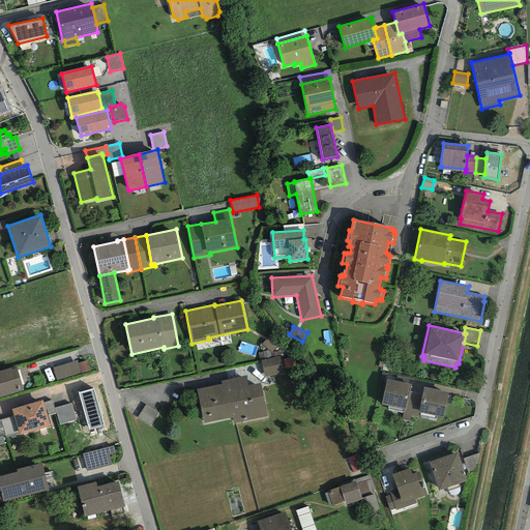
[(276,347),(267,337),(262,344),(268,351),(271,353),(276,347)]
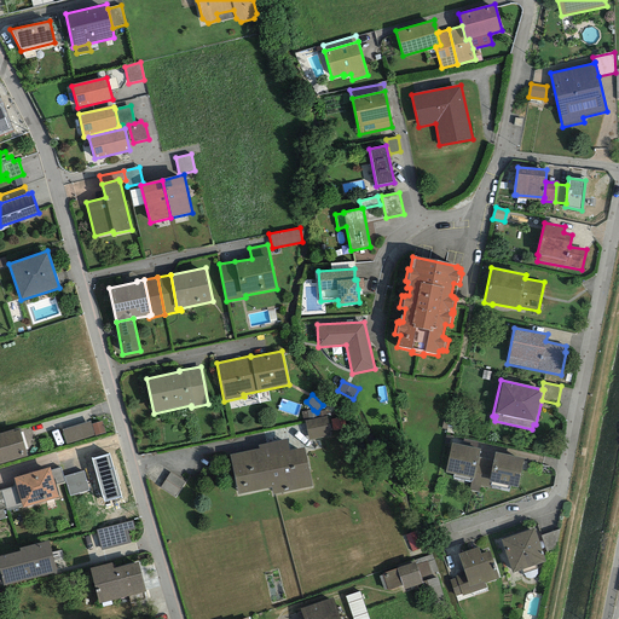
[(313,410),(301,412),(304,421),(305,421),(317,418),(317,412),(313,410)]
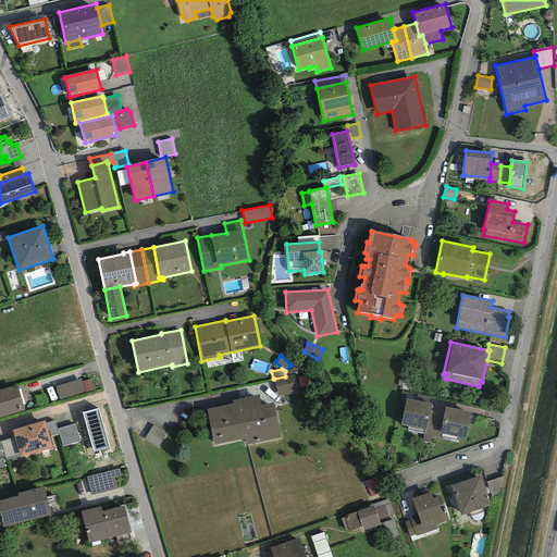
[(285,376),(274,379),(277,396),(298,393),(294,374),(285,376)]
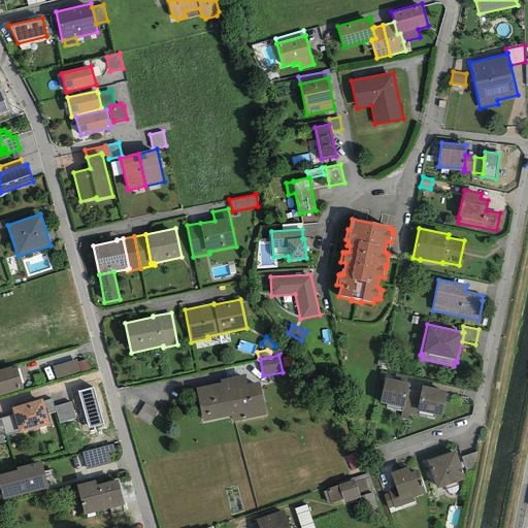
[(76,359),(52,366),(56,380),(80,372),(77,362),(76,359)]
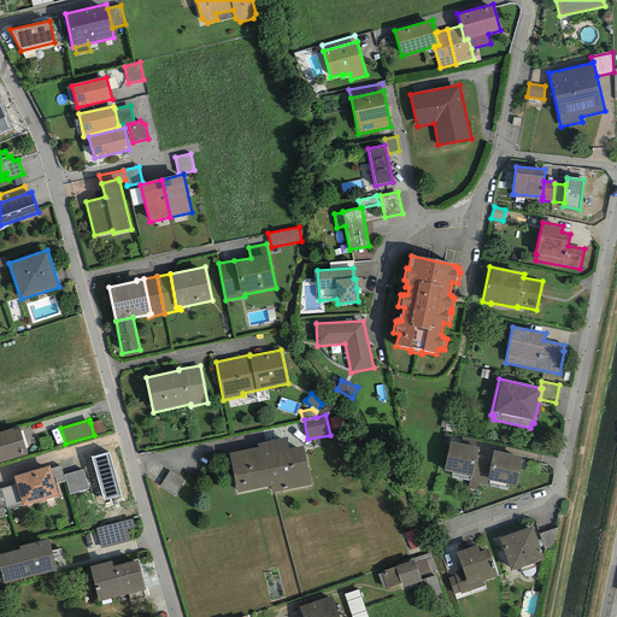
[(101,419),(90,423),(94,435),(105,433),(101,419)]
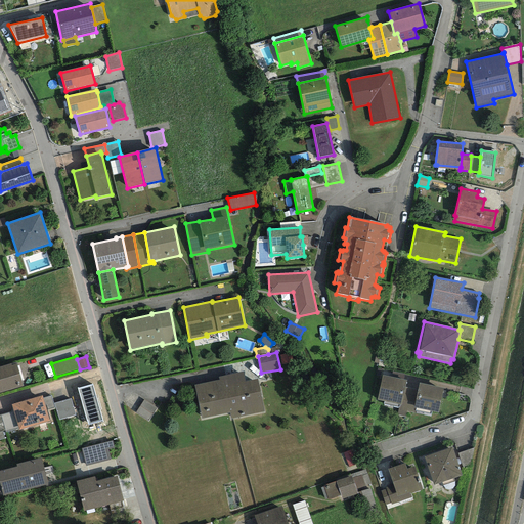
[(11,363),(0,366),(0,394),(24,387),(16,364),(11,365),(11,363)]
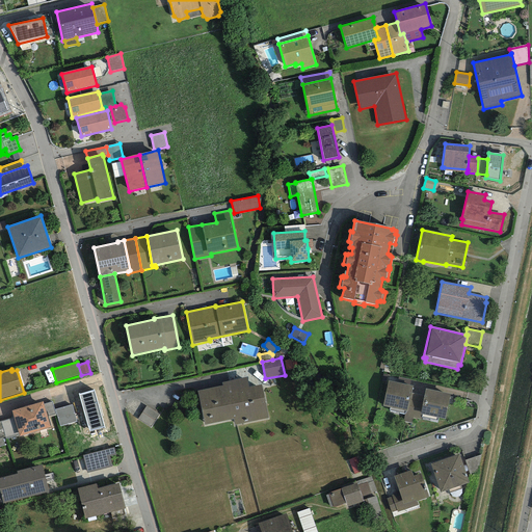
[(224,382),(233,419),(234,425),(268,419),(261,384),(249,387),(247,377),(224,382)]
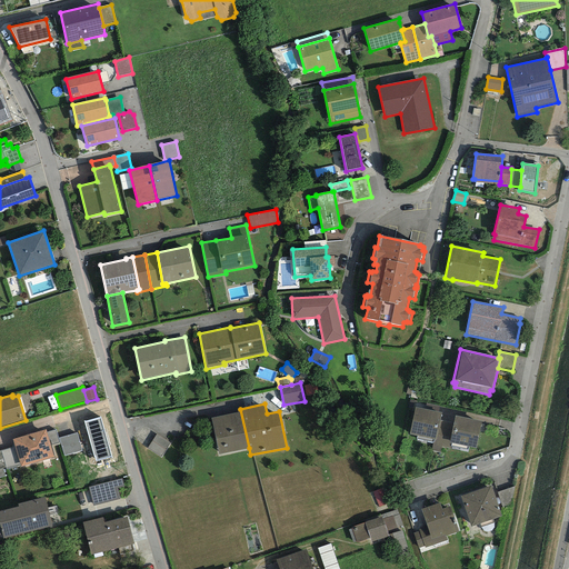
[(441,412),(415,407),(409,435),(433,439),(436,440),(440,420),(441,412)]
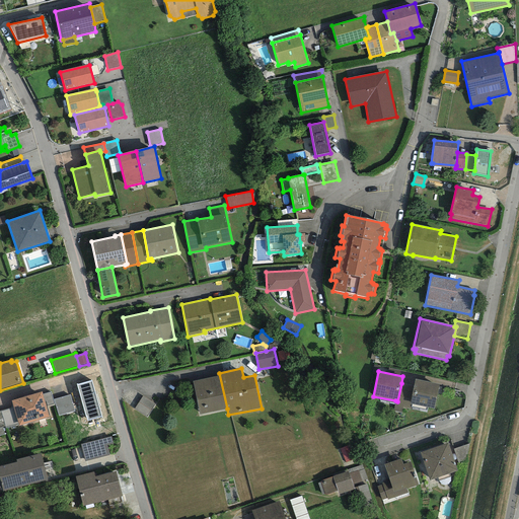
[(199,415),(227,409),(219,373),(217,373),(217,376),(193,381),(199,415)]
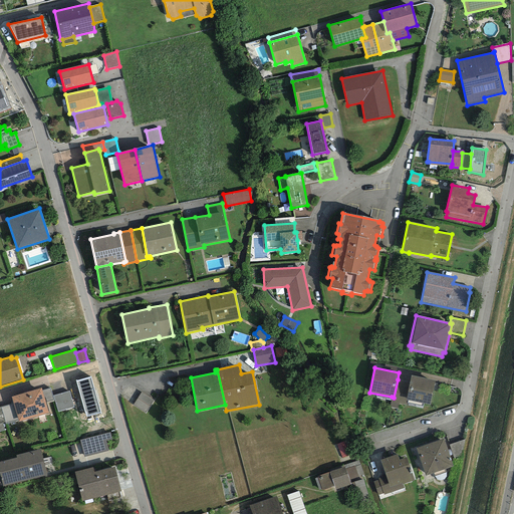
[(435,380),(411,375),(410,382),(406,400),(430,405),(435,380)]
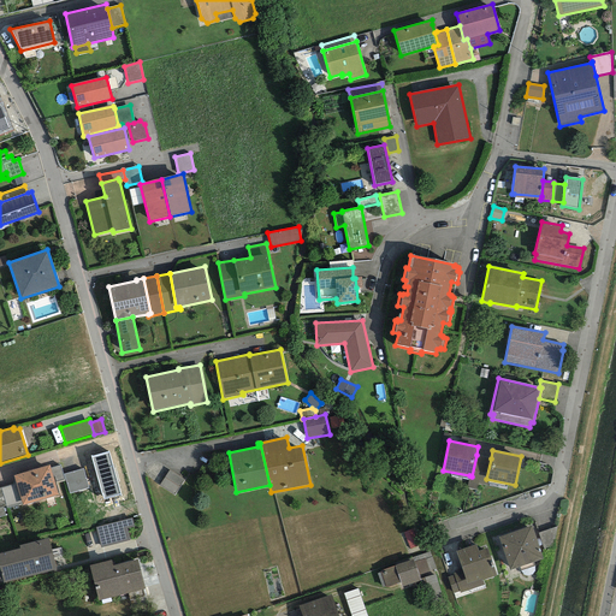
[(92,456),(104,499),(120,495),(108,451),(92,456)]
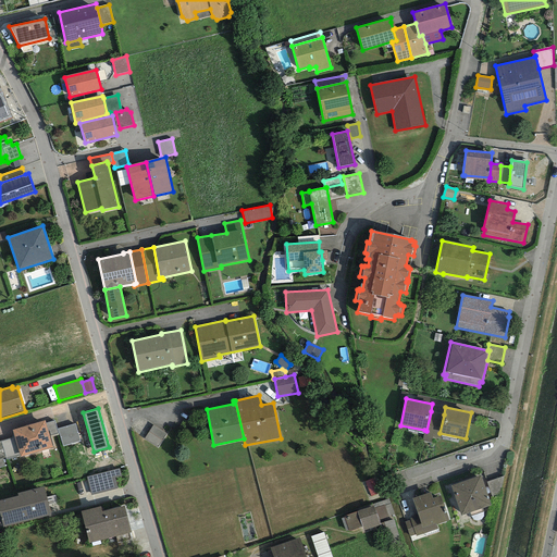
[(444,415),(431,411),(426,431),(424,430),(422,441),(431,443),(432,437),(438,438),(440,433),(444,415)]
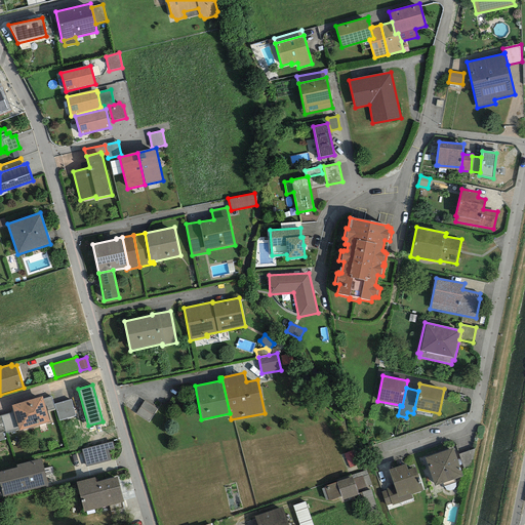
[(42,396),(11,405),(13,412),(18,430),(19,431),(49,422),(46,411),(43,399),(42,396)]
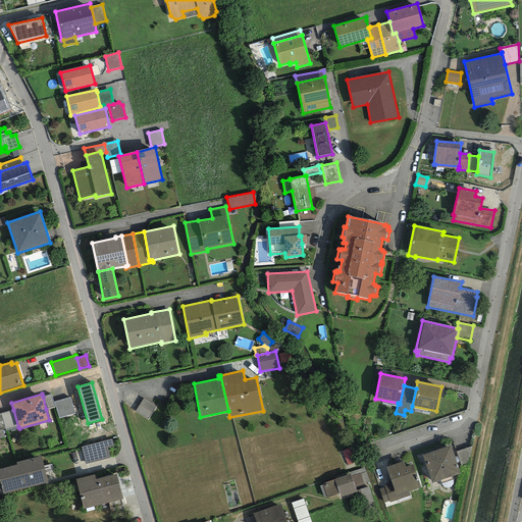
[(51,394),(43,397),(46,409),(54,406),(51,394)]
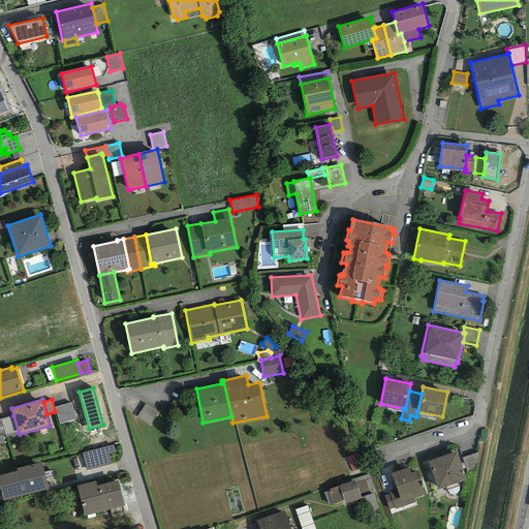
[(71,402),(55,407),(60,424),(76,418),(71,402)]
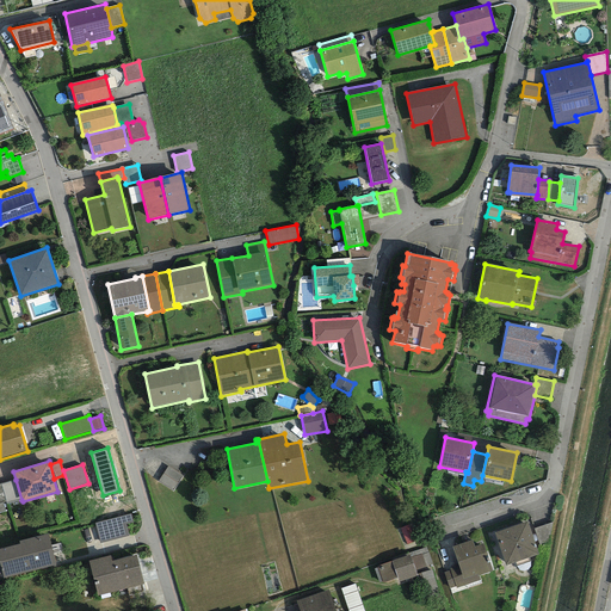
[(168,467),(156,483),(172,493),(183,476),(168,467)]
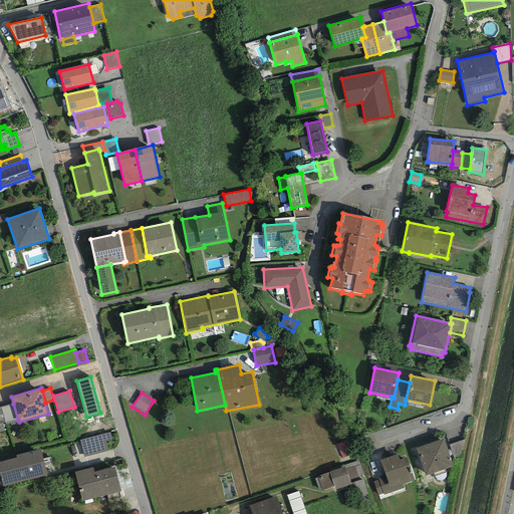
[(13,404),(0,407),(5,423),(5,424),(18,421),(13,404)]
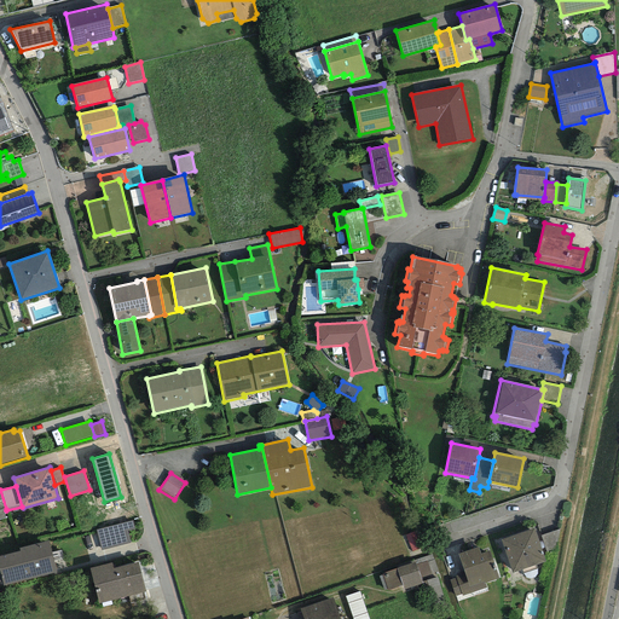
[(132,520),(96,530),(100,550),(131,543),(127,531),(134,530),(132,520)]
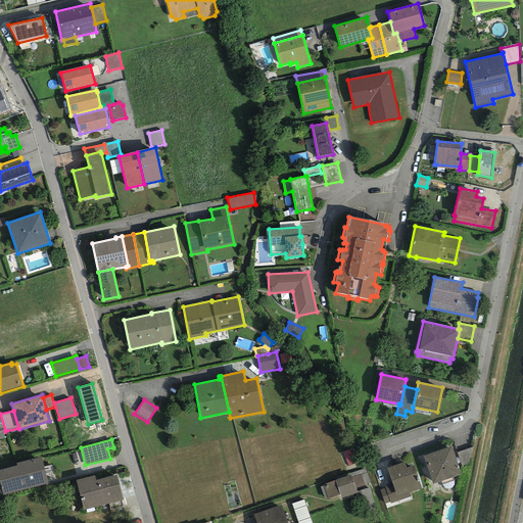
[(452,446),(423,456),(432,484),(461,474),(452,446)]
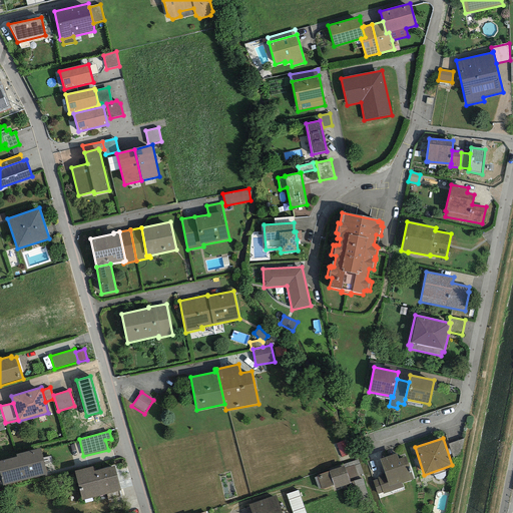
[(464,439),(448,444),(454,459),(461,457),(464,439)]
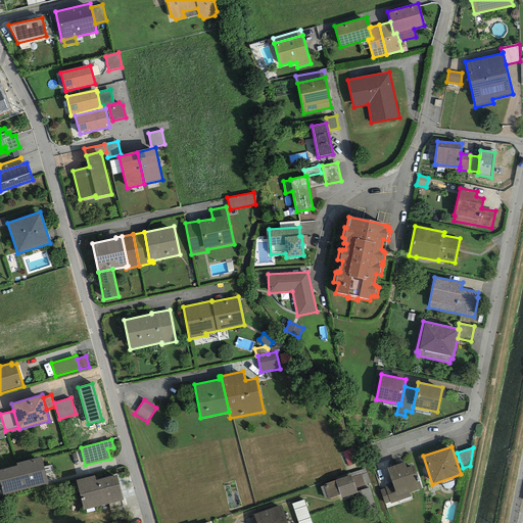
[(350,448),(342,452),(348,466),(355,463),(350,448)]
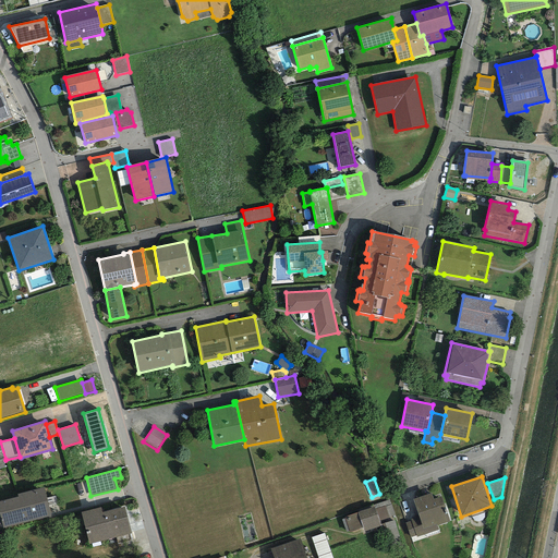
[(0,500),(0,517),(3,529),(51,516),(44,487),(17,494),(17,497),(0,500)]
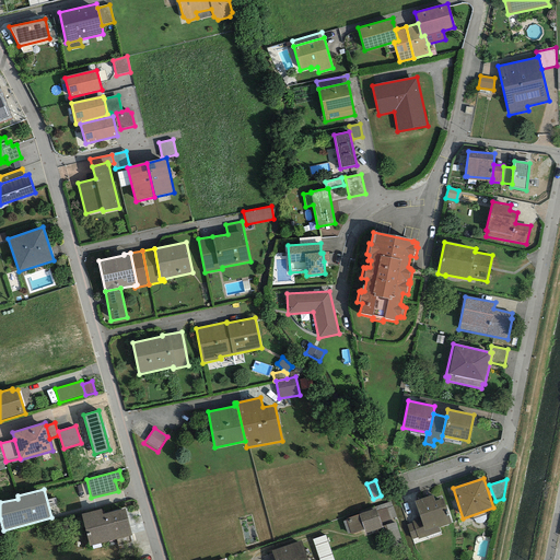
[(433,496),(413,501),(420,518),(411,522),(412,523),(407,525),(411,540),(417,538),(418,539),(441,532),(439,527),(451,524),(442,499),(434,501),(433,496)]
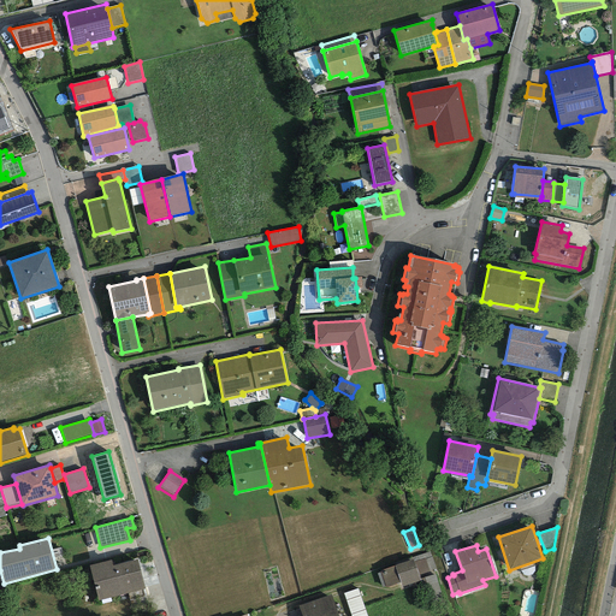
[(425,558),(414,562),(419,575),(428,572),(425,558)]
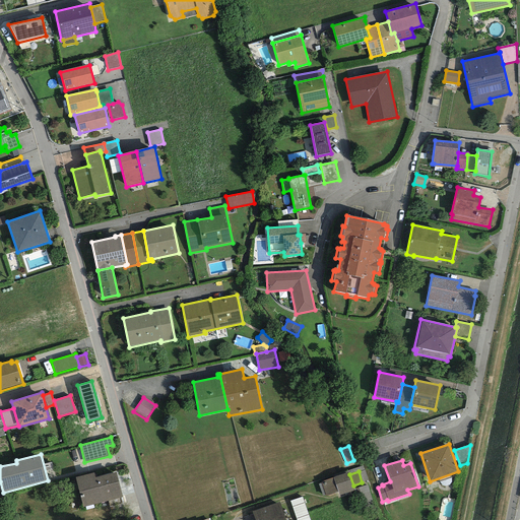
[(75,477),(83,508),(123,497),(116,472),(94,477),(93,472),(75,477)]
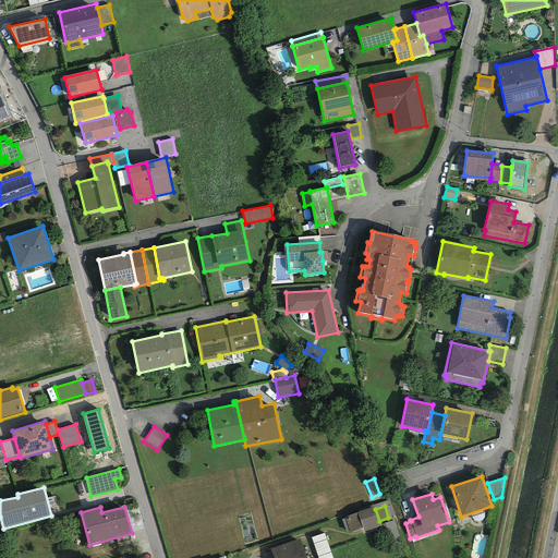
[(374,507),(356,512),(344,517),(344,519),(341,520),(346,532),(349,531),(350,533),(363,528),(364,532),(380,526),(379,521),(375,509),(374,507)]
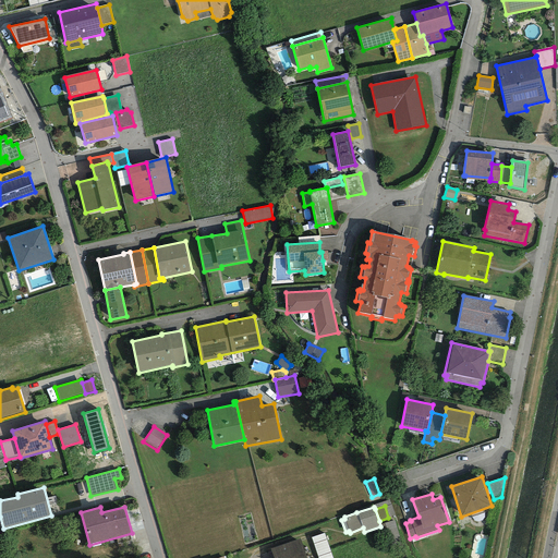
[(393,520),(384,523),(389,541),(399,537),(393,520)]
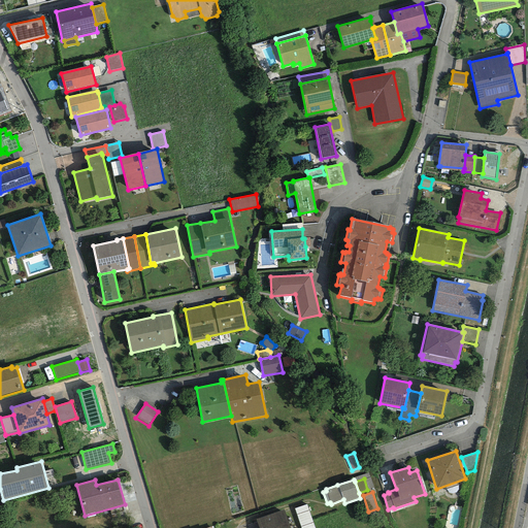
[(315,527),(306,504),(294,508),(300,527),(315,527)]
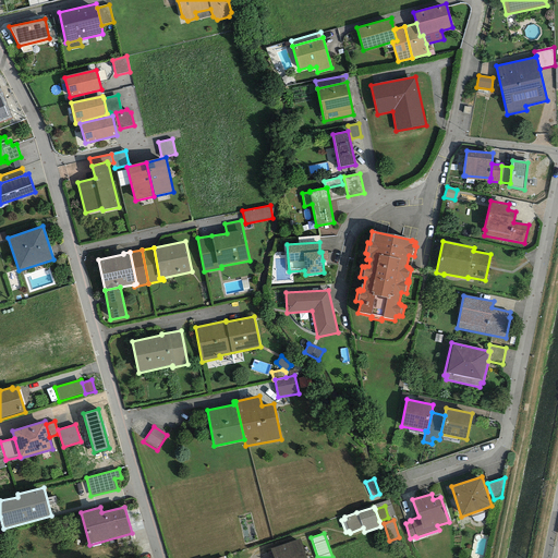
[(306,557),(300,540),(270,549),(273,557),(306,557)]
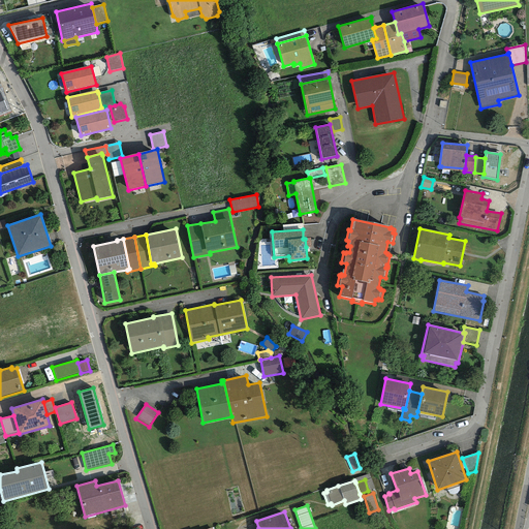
All buildings are outlined.
